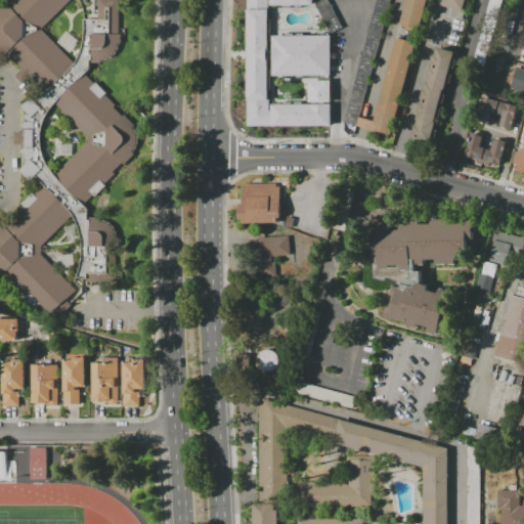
[(6,0),(0,6),(0,50),(19,68),(12,75),(23,85),(29,79),(44,92),(36,101),(31,97),(20,107),(27,114),(24,115),(24,122),(20,125),(20,132),(13,132),(13,143),(19,143),(19,151),(24,156),(24,161),(26,163),(19,170),(29,179),(34,175),(42,183),(3,223),(0,225),(0,271),(2,274),(4,271),(13,280),(10,284),(44,318),(53,309),(60,314),(71,304),(69,302),(66,299),(75,290),(39,254),(40,246),(71,212),(76,219),(79,228),(81,238),(82,251),(81,263),(78,272),(74,280),(81,288),(81,277),(85,277),(86,282),(116,280),(116,237),(115,231),(112,225),(108,222),(100,219),(100,216),(95,216),(95,212),(88,212),(87,207),(83,203),(91,194),(88,191),(99,180),(104,183),(114,174),(113,172),(122,162),(124,163),(134,154),(131,151),(134,147),(136,141),(137,136),(135,131),(132,128),(134,125),(124,114),(122,116),(114,108),(116,106),(105,95),(107,93),(96,82),(93,84),(86,75),(90,70),(90,63),(100,63),(100,60),(106,60),(111,57),(115,53),(118,48),(119,44),(121,44),(121,35),(118,35),(118,0),(97,0),(97,14),(83,14),(84,19),(85,28),(84,36),(83,44),(81,52),(78,60),(75,63),(41,29),(71,0),(6,0)]
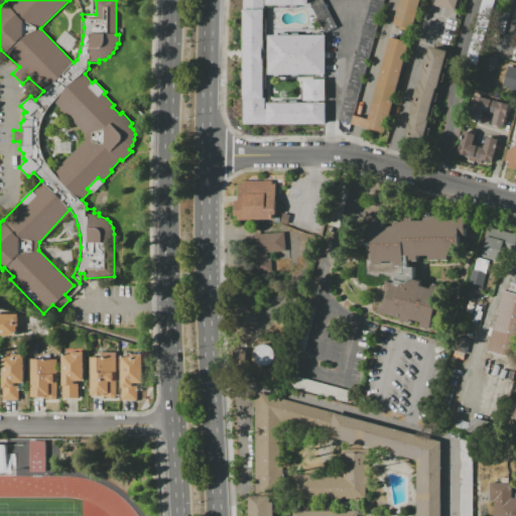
[(243,9),(243,0),(263,0),(263,9),(243,9)]
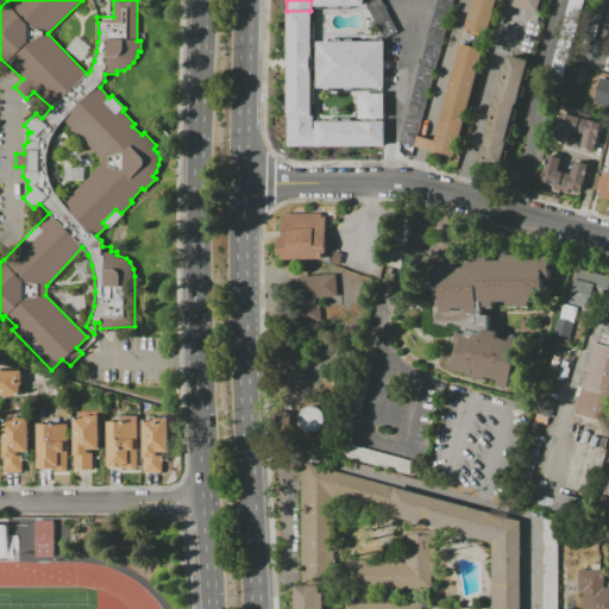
[(365,5),(375,0),(381,0),(397,32),(383,39),(365,5)]
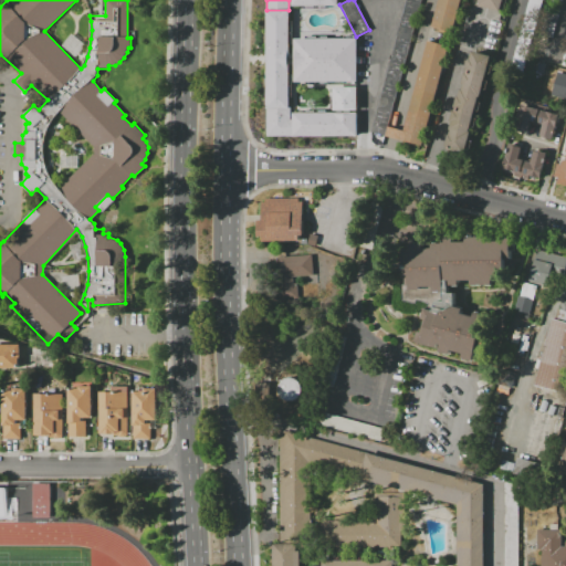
[(419,0),(384,135),(370,132),(406,0),(419,0)]
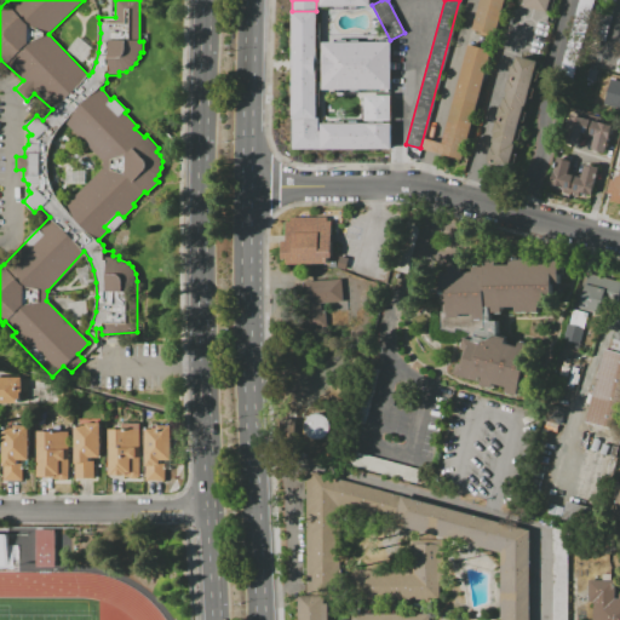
[(504,0),(495,35),(472,29),(480,0),(504,0)]
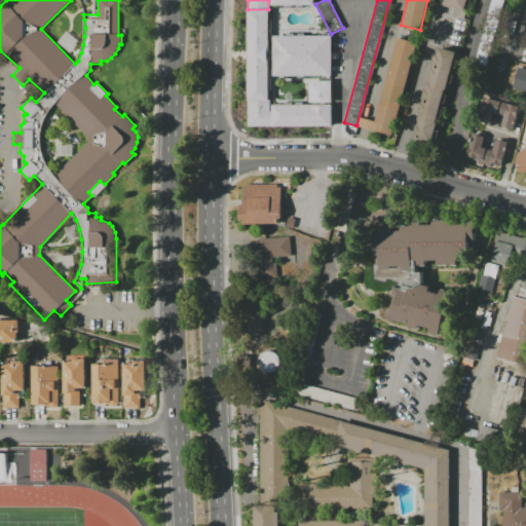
[(445,0),(465,0),(463,10),(444,5),(445,0)]
